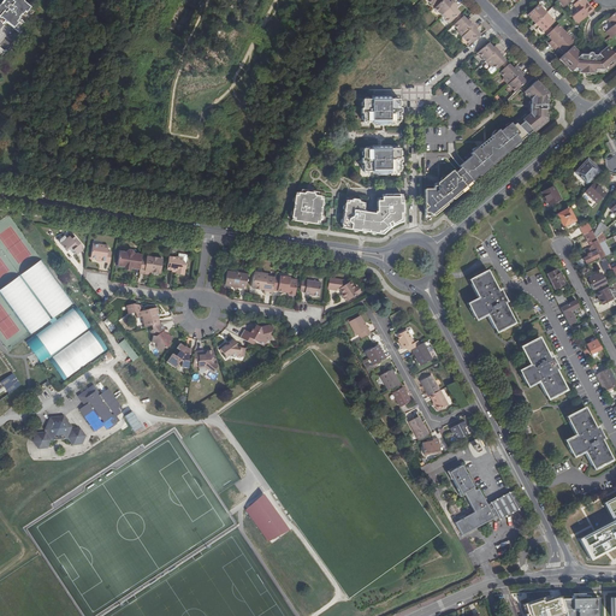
[(0,4),(0,17),(13,28),(30,7),(21,0),(3,0),(4,0),(4,1),(1,5),(0,4)]
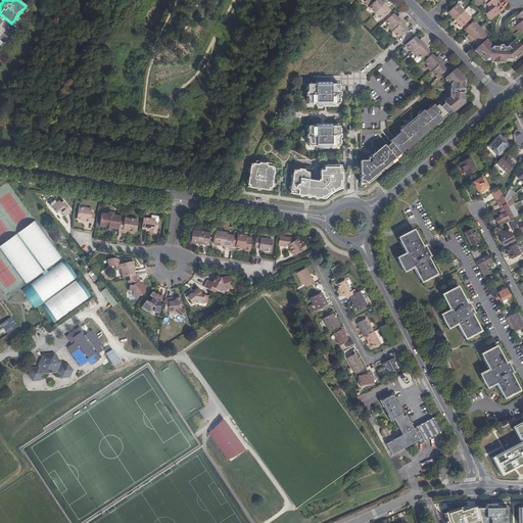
[(369,7),(375,13),(386,2),(384,0),(383,0),(381,2),(379,0),(374,0),(375,1),(369,7)]
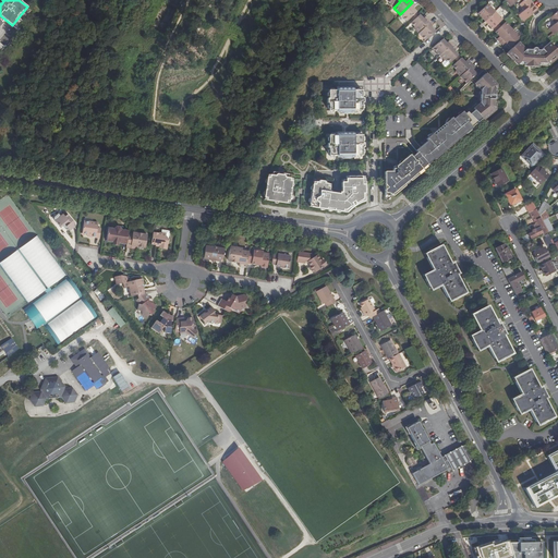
[(519,15),(522,21),(523,22),(537,10),(532,2),(531,3),(528,0),(524,0),(519,4),(524,10),(519,15)]
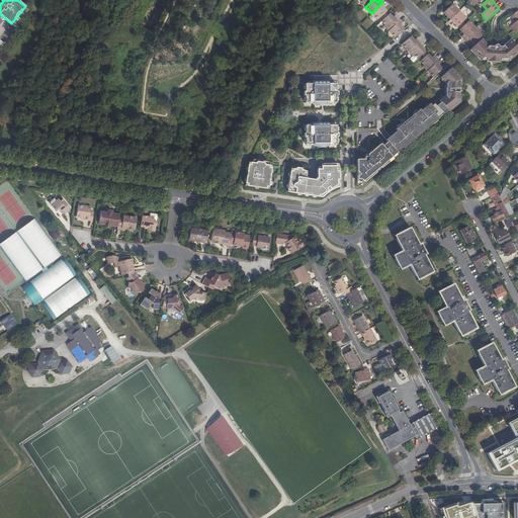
[(383,13),(385,14),(387,12),(383,7),(385,5),(382,2),(371,13),(377,19),(383,13)]
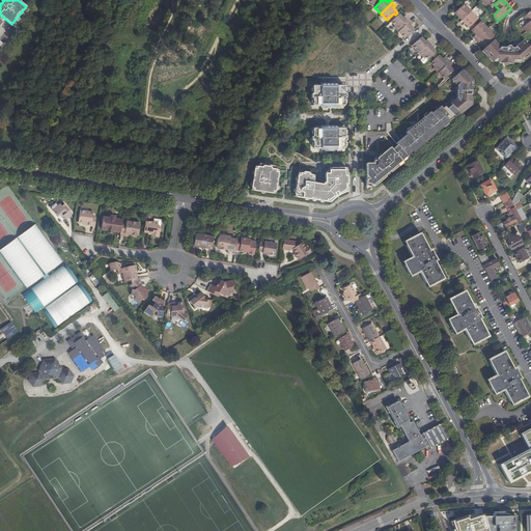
[(458,17),(456,20),(458,23),(471,11),(464,4),(454,12),(458,17)]
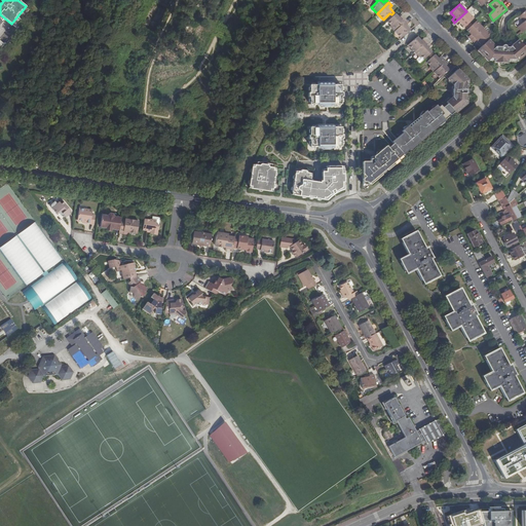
[(473,17),(466,11),(454,23),(457,25),(460,23),(464,27),(464,26),(470,22),(473,17)]
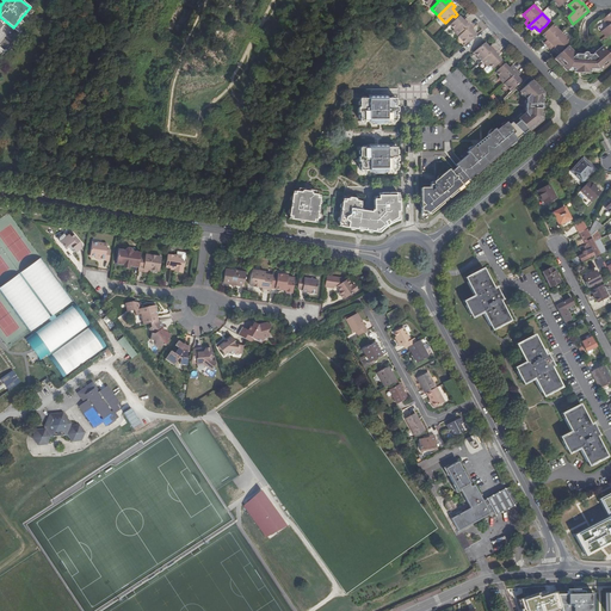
[(454,31),(458,36),(471,23),(467,17),(463,20),(457,14),(455,17),(456,19),(451,25),(455,29),(454,31)]
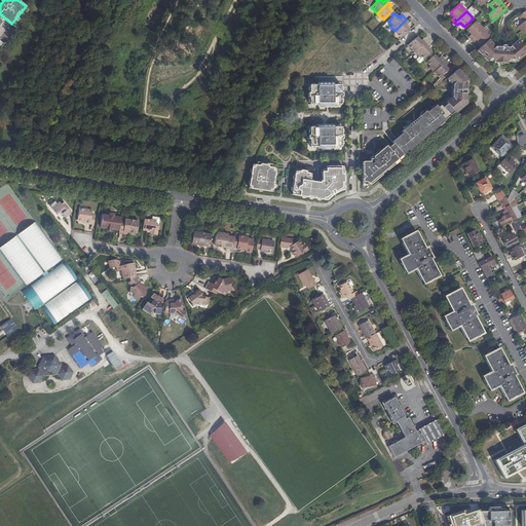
[(215,36),(220,24),(208,17),(204,25),(207,26),(204,31),(215,36)]
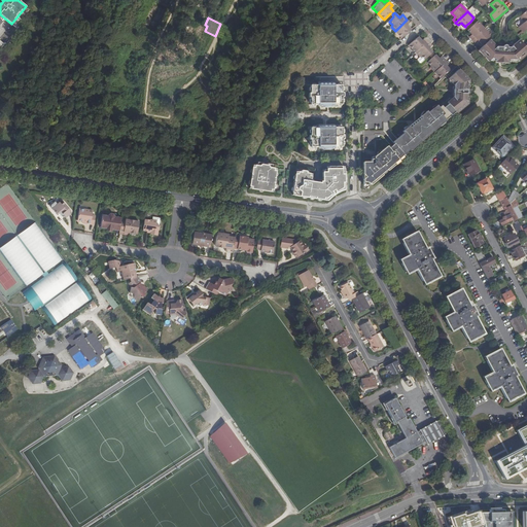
[(395,31),(401,37),(411,29),(408,26),(410,23),(407,20),(395,31)]
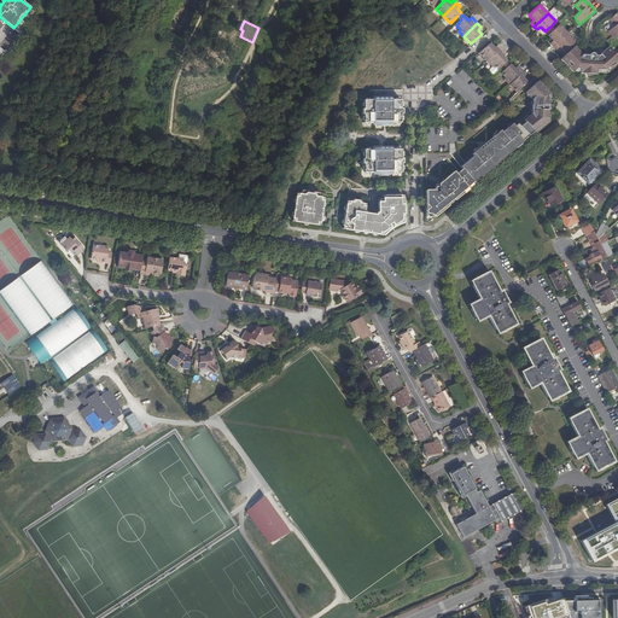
[(554,40),(551,44),(553,47),(567,33),(560,24),(555,29),(549,35),(554,40)]
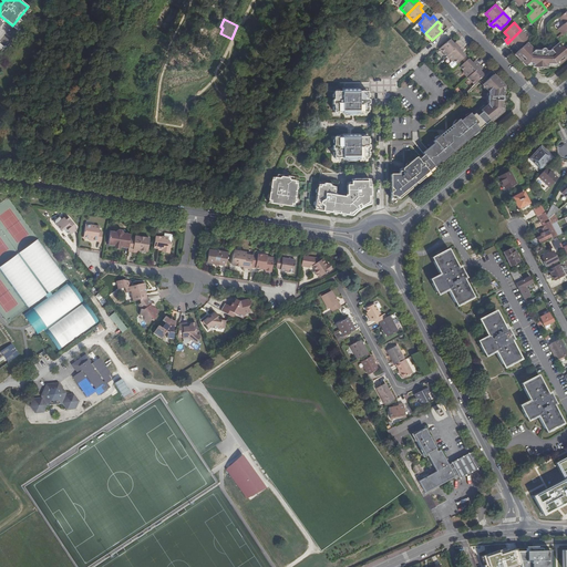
[(245,29),(237,26),(232,39),(238,42),(240,39),(245,41),(248,34),(243,32),(245,29)]
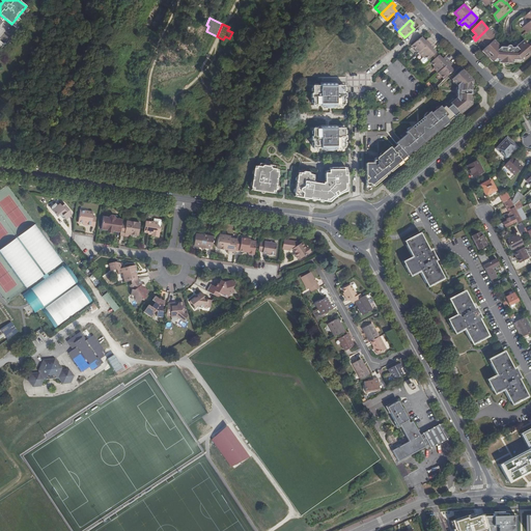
[(495,35),(487,28),(475,40),(478,43),(481,40),(485,45),(486,44),(491,38),(495,35)]
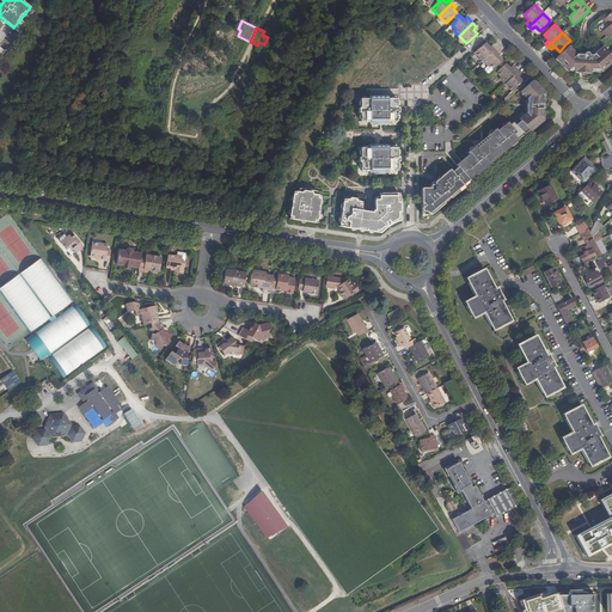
[(475,51),(483,60),(495,48),(493,44),(489,47),(485,43),(475,51)]
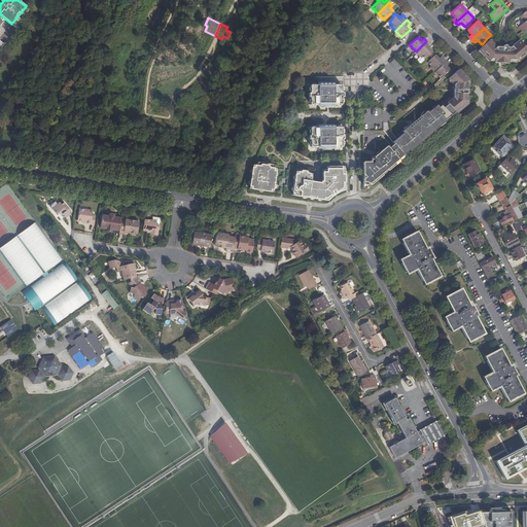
[(430,54),(431,56),(433,54),(429,48),(431,46),(426,41),(416,51),(420,57),(422,55),(425,59),(430,54)]
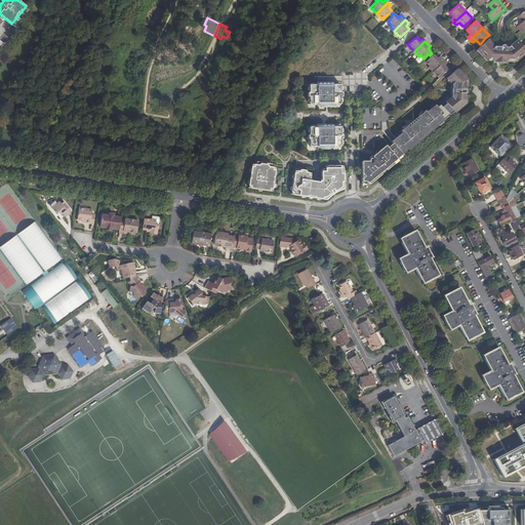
[(484,56),(483,57),(487,62),(489,59),(492,59),(492,63),(507,64),(507,59),(515,61),(516,62),(519,58),(518,56),(522,53),(523,55),(524,53),(524,48),(519,41),(515,44),(514,42),(508,47),(505,47),(505,46),(505,45),(503,45),(502,45),(501,45),(500,45),(500,46),(500,47),(494,46),(490,43),(489,44),(486,41),(482,45),(479,48),(476,50),(480,54),(481,52),(484,56)]
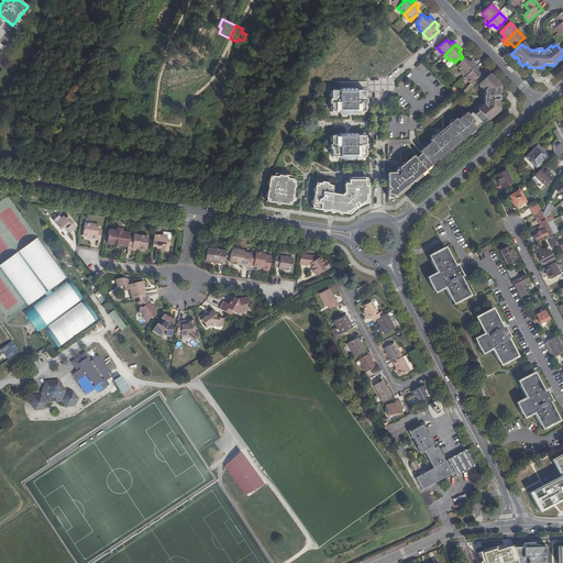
[(460,72),(465,76),(476,65),(472,59),(468,63),(463,57),(461,59),(463,61),(457,66),(462,69),(460,72)]
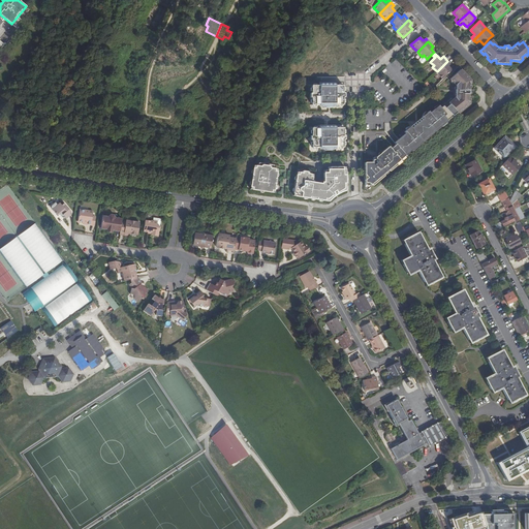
[(437,71),(443,79),(452,70),(448,67),(450,64),(447,61),(437,71)]
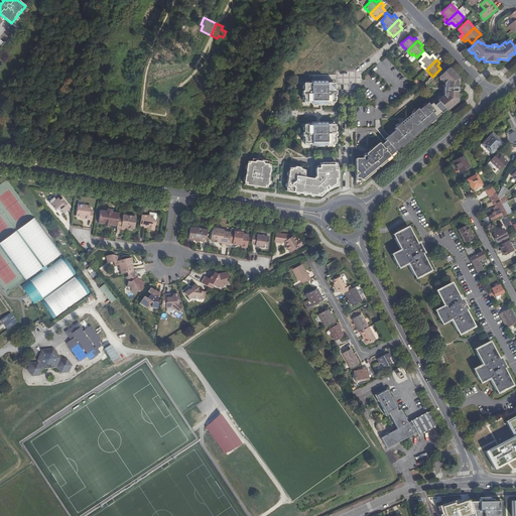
[(459,86),(460,79),(449,69),(439,78),(444,83),(445,85),(445,94),(443,96),(438,101),(439,102),(435,106),(441,113),(447,109),(448,110),(449,108),(459,101),(459,93),(458,93),(459,92),(459,91),(460,90),(459,89),(459,88),(458,87),(459,87),(459,86)]
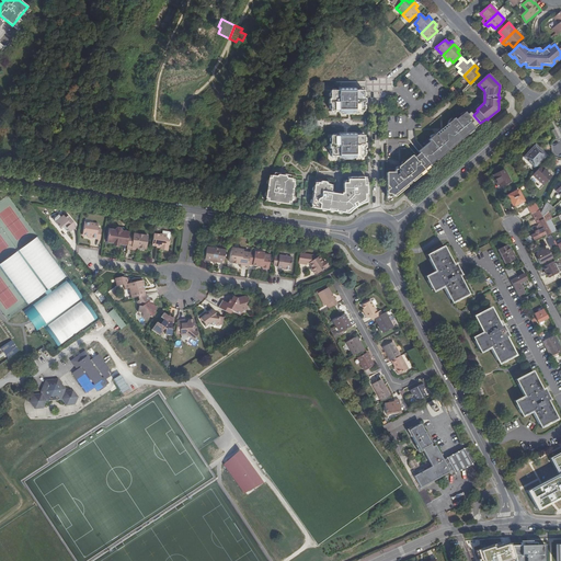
[(453,87),(449,90),(454,94),(456,96),(459,93),(453,87)]
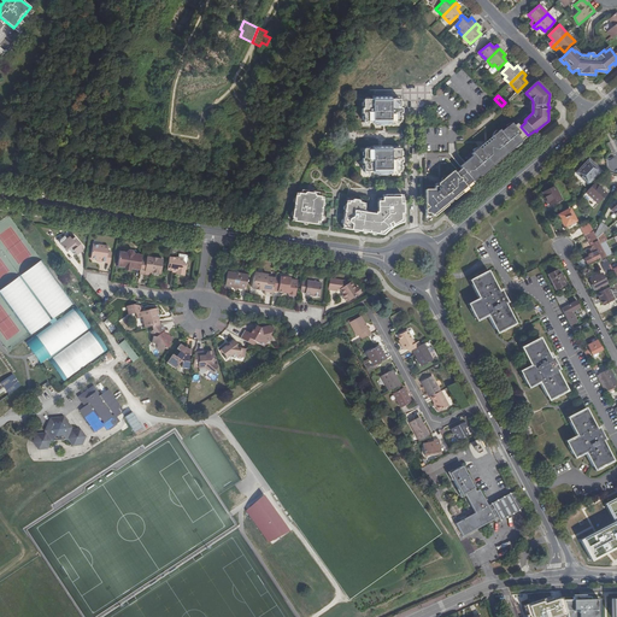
[(400,113),(403,113),(403,109),(400,109),(400,100),(391,99),(391,98),(371,98),(371,99),(363,99),(363,109),(362,109),(362,113),(363,113),(363,123),(372,123),(372,124),(377,124),(386,124),(391,124),(391,123),(400,123),(400,113)]
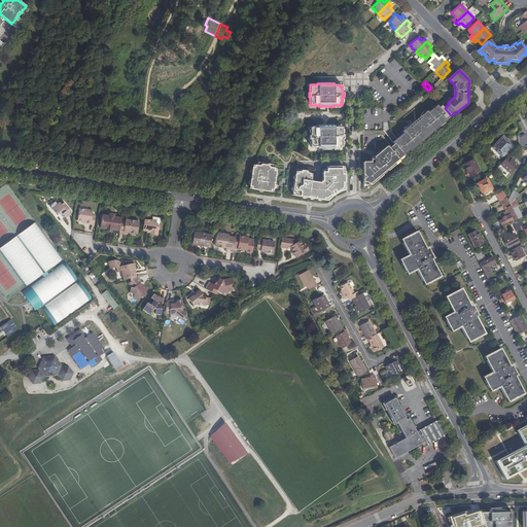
[(155,88),(139,85),(138,94),(155,96),(155,88)]
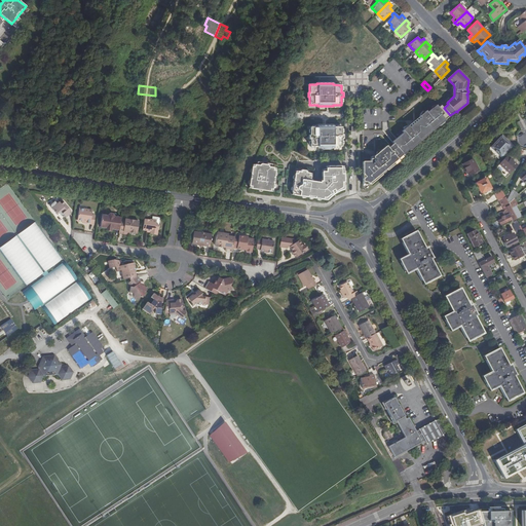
[(403,132),(391,141),(393,143),(403,154),(405,155),(416,146),(426,137),(437,129),(447,120),(451,116),(450,115),(444,108),(441,105),(438,107),(436,105),(427,111),(426,110),(424,112),(422,110),(420,113),(419,115),(420,117),(409,126),(408,125),(402,126),(404,128),(402,130),(403,132)]
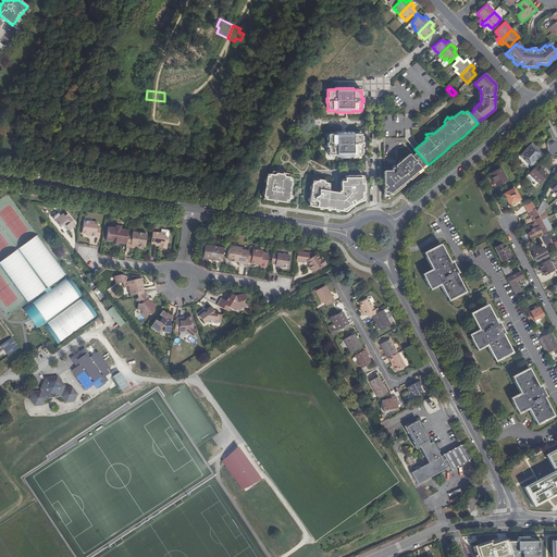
[(362,148),(363,147),(363,143),(362,143),(361,135),(353,135),(354,134),(336,134),(336,135),(327,135),(329,144),(326,144),(326,148),(329,148),(329,156),(337,156),(337,157),(342,157),(349,157),(354,157),(354,156),(362,156),(362,148)]
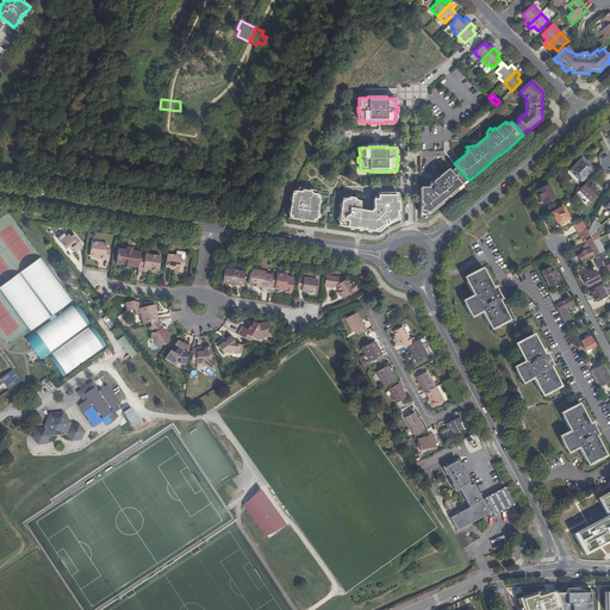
[(583,159),(571,172),(583,182),(595,169),(583,159)]
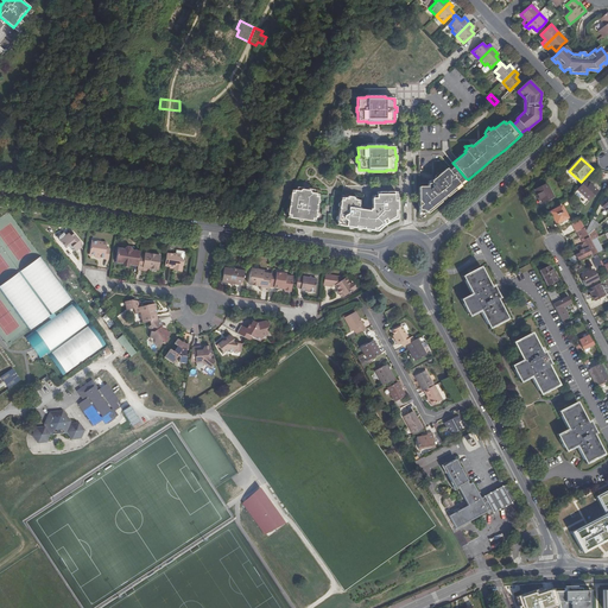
[(436,203),(438,206),(441,203),(439,201),(445,195),(447,197),(450,194),(449,192),(456,187),(457,189),(461,185),(460,184),(466,178),(455,165),(449,171),(447,169),(438,175),(438,178),(432,183),(429,183),(429,187),(419,187),(419,201),(422,203),(419,206),(419,213),(422,214),(423,215),(426,211),(428,214),(430,213),(431,211),(430,209),(436,203)]
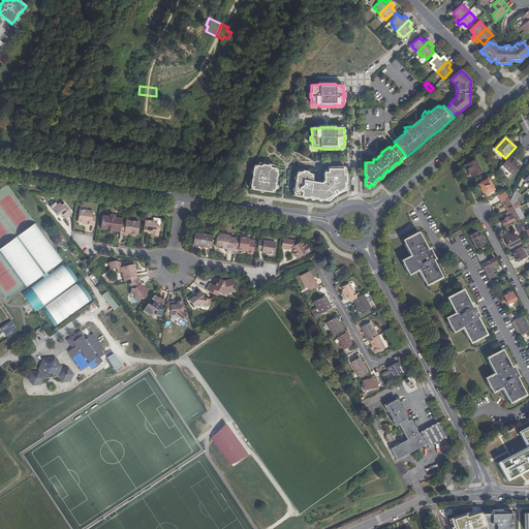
[(521,166),(510,157),(502,165),(514,176),(521,166)]
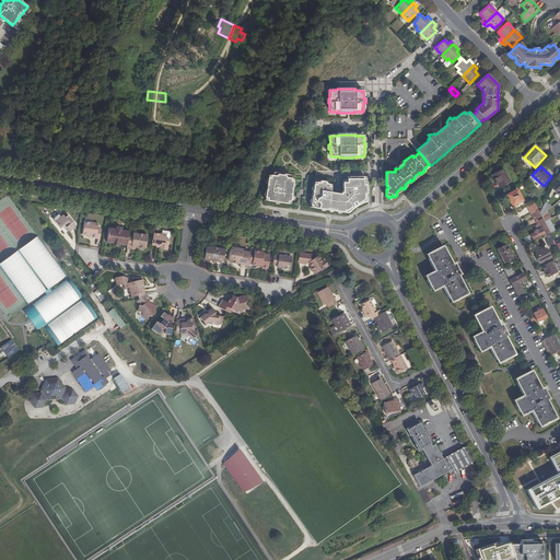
[(504,168),(492,175),(499,187),(511,181),(504,168)]
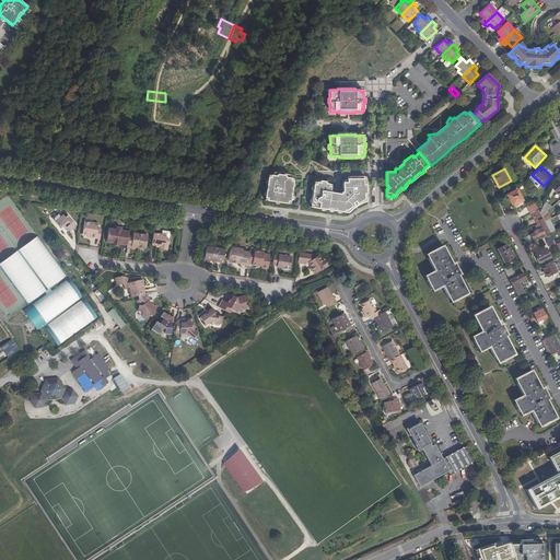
[(269,176),(265,200),(290,203),(293,179),(289,178),(290,175),(283,174),(283,176),(280,175),(280,174),(275,173),(273,176),(269,176)]
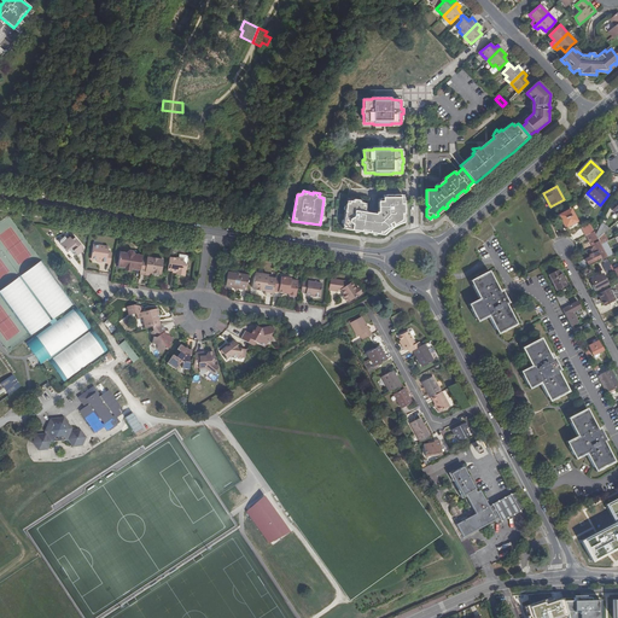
[(392,222),(395,226),(400,223),(403,222),(403,196),(383,196),(383,203),(378,203),(378,215),(377,216),(377,215),(367,214),(365,211),(366,204),(361,204),(361,203),(361,202),(354,200),(353,202),(351,203),(348,202),(343,228),(384,234),(388,232),(391,228),(389,225),(392,222)]
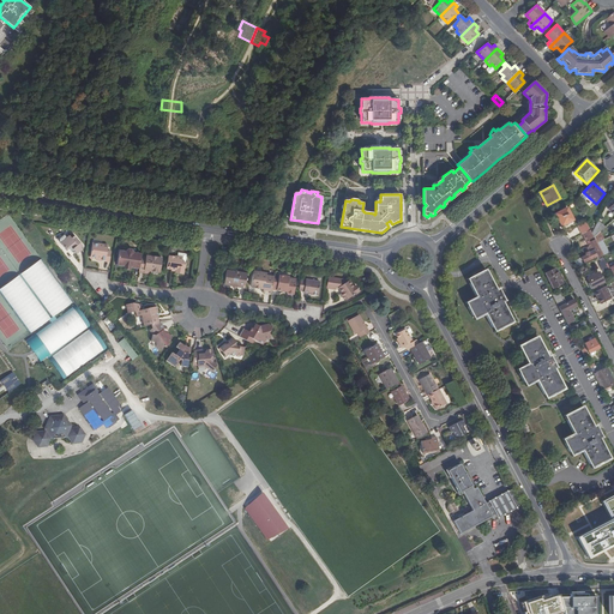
[(566,206),(555,214),(561,226),(573,220),(566,206)]
